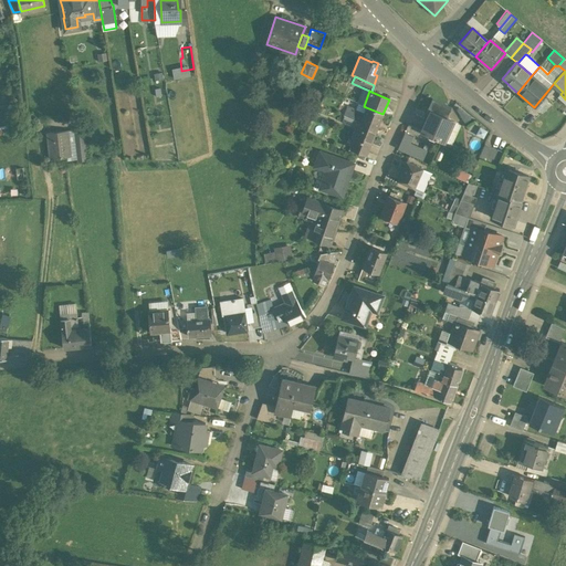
[(428,115),(419,133),(444,144),(446,143),(454,123),(456,122),(447,117),(451,108),(432,100),(426,114),(428,115)]
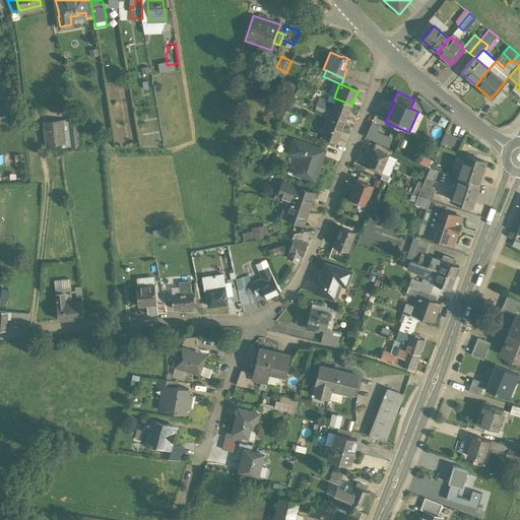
[(316,107),(330,113),(336,99),(334,98),(323,92),(321,99),(319,99),(316,107)]
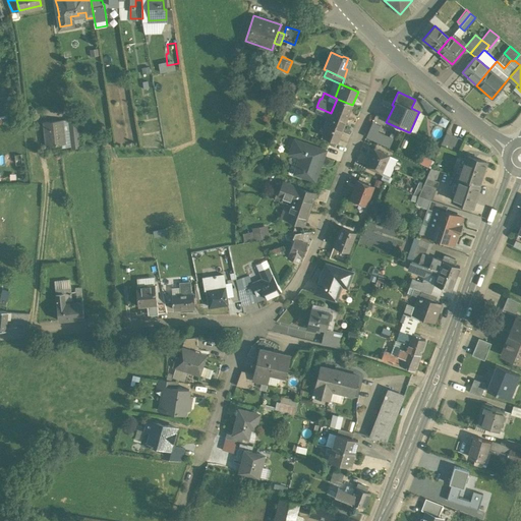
[(352,105),(337,99),(331,113),(346,119),(352,105)]
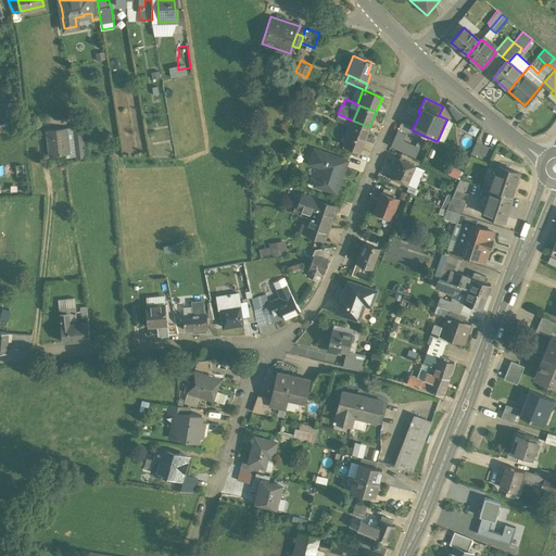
[(351,126),(353,121),(338,114),(336,121),(344,124),(351,126)]
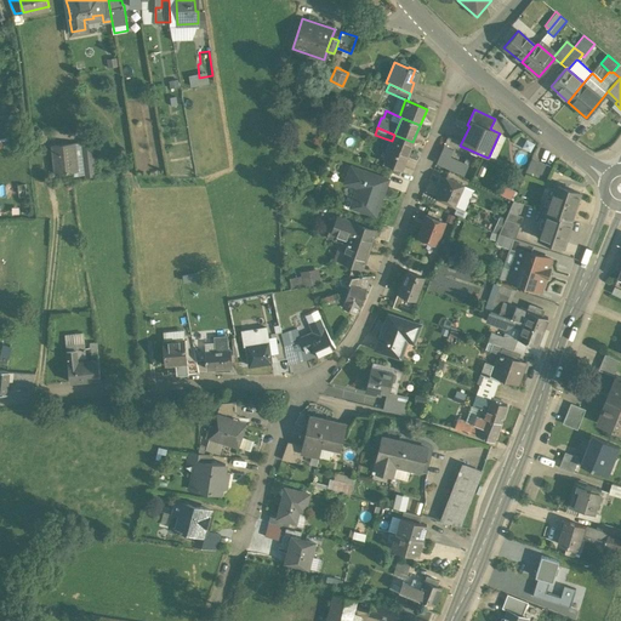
[(412,142),(394,135),(392,141),(383,161),(387,163),(402,169),(412,142)]
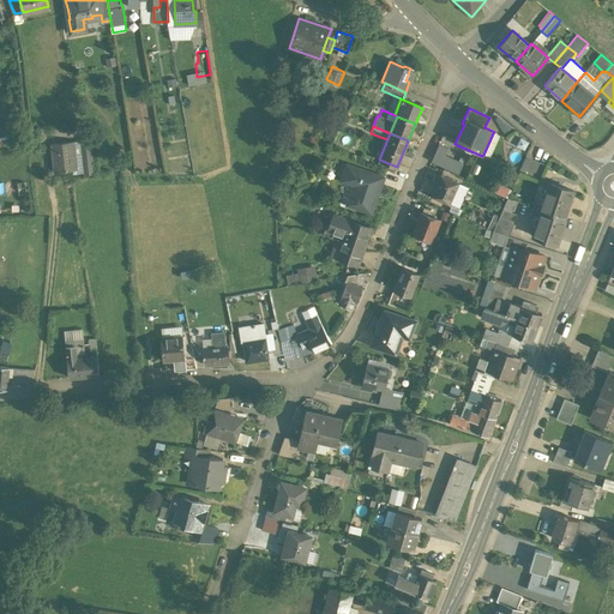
[(493,133),(483,155),(489,157),(500,136),(493,133)]
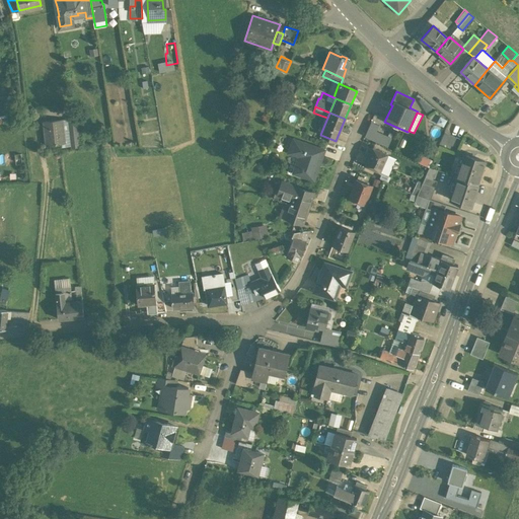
[(76,117),(69,118),(72,145),(79,144),(76,117)]
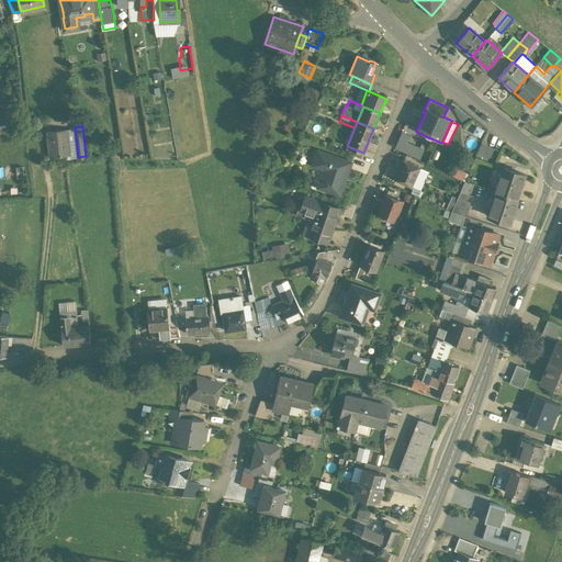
[(75,127),(68,128),(70,153),(71,158),(78,157),(75,127)]
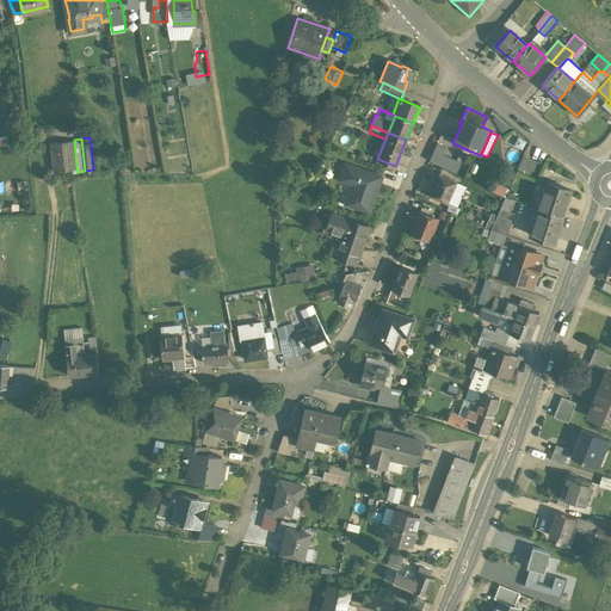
[(74,140),(51,142),(54,168),(76,166),(74,140)]
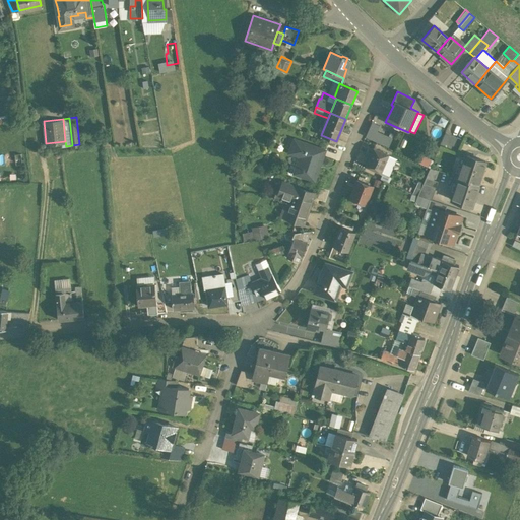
[(365,138),(388,149),(392,139),(377,133),(379,129),(371,125),(365,138)]
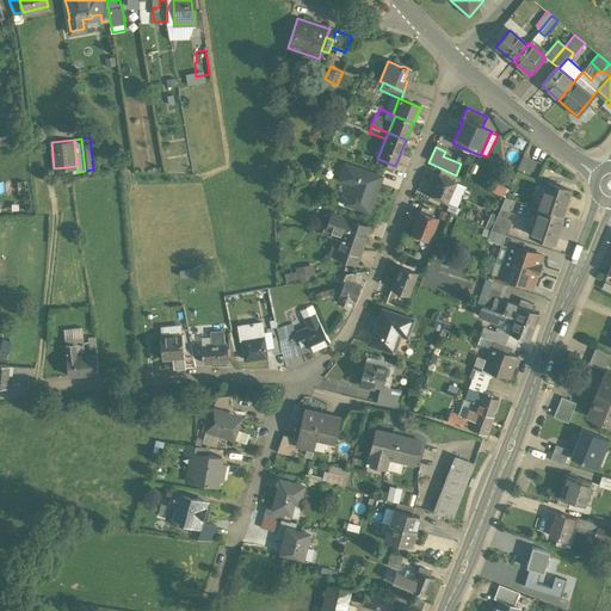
[(543,165),(523,156),(517,171),(537,179),(543,165)]
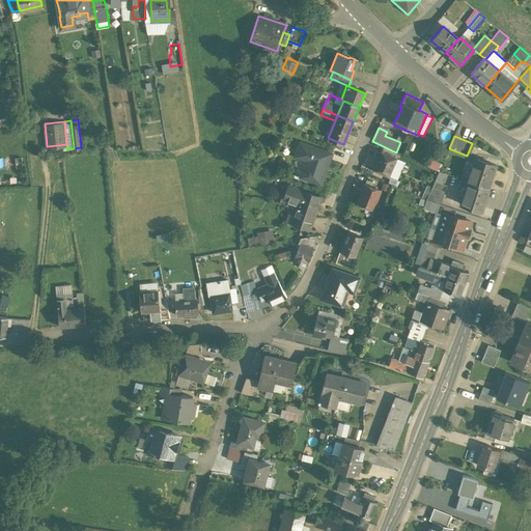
[(343,144),(331,139),(328,145),(340,151),(343,144)]
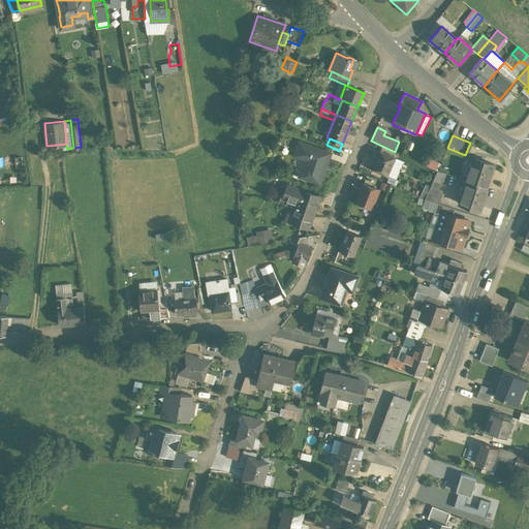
[(330,154),(320,151),(321,150),(299,142),(294,153),(304,157),(298,176),(319,184),(330,154)]
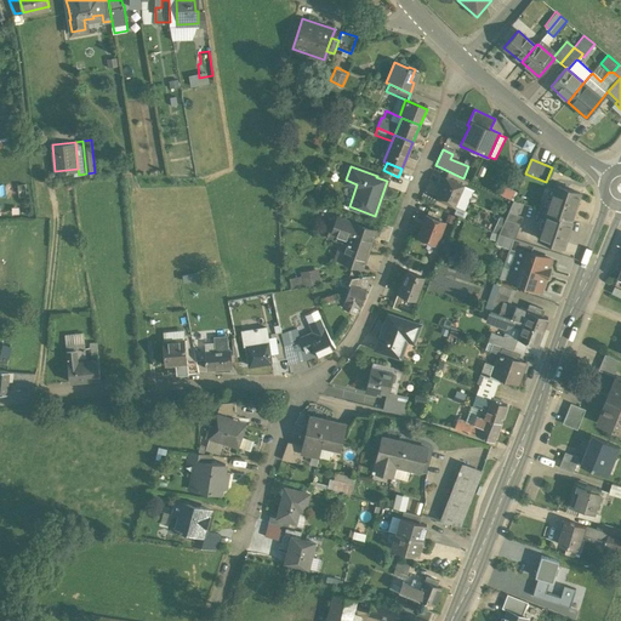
[(445,177),(436,200),(455,209),(465,186),(445,177)]
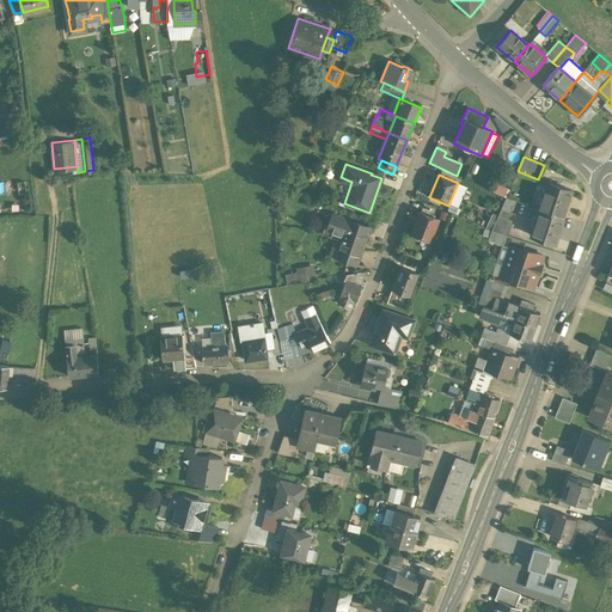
[(571,190),(548,182),(538,208),(540,208),(563,216),(571,190)]
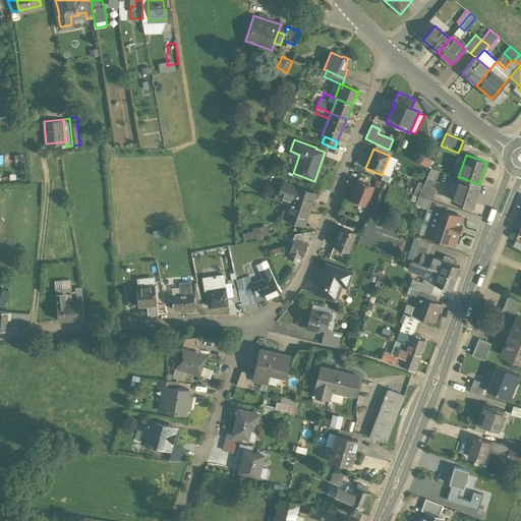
[(419,163),(430,168),(433,161),(422,156),(419,163)]
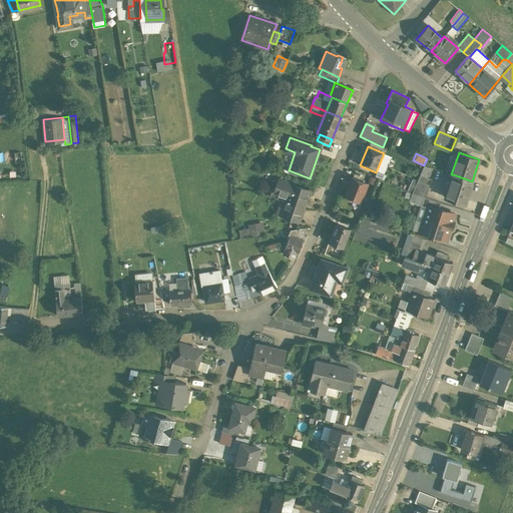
[(370,177),(356,171),(353,179),(367,184),(370,177)]
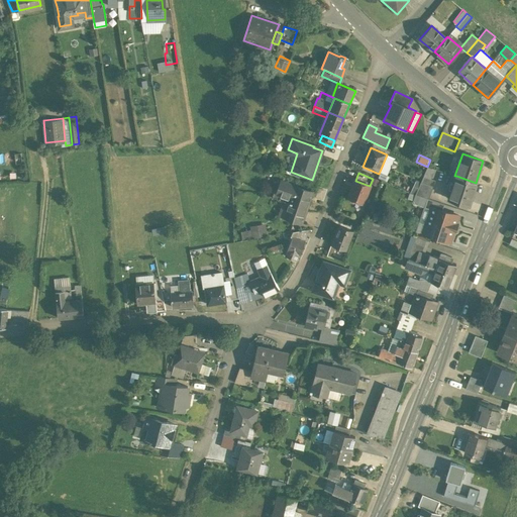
[(423,176),(421,182),(433,186),(435,180),(423,176)]
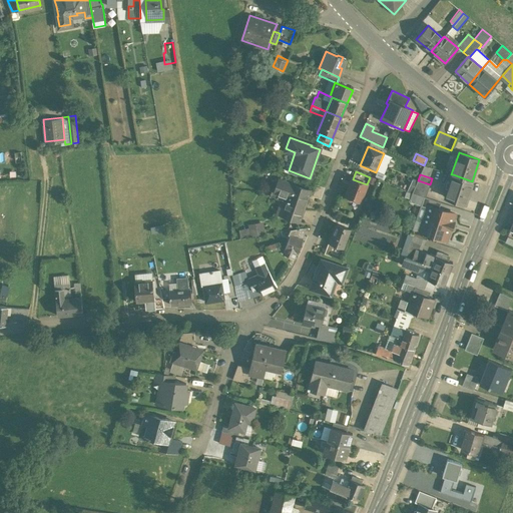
[(472,181),(453,174),(445,196),(465,203),(472,181)]
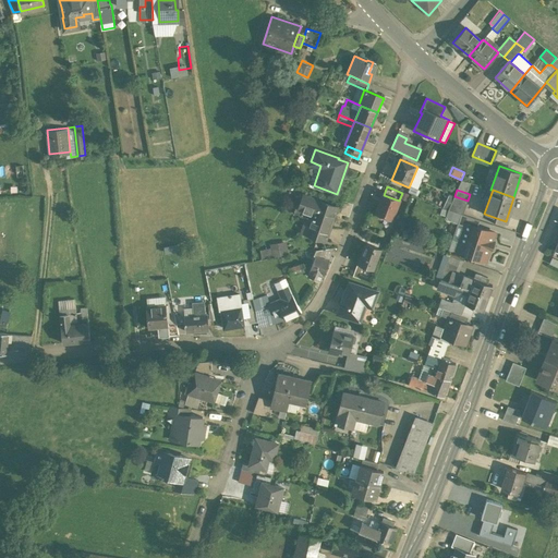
[(384,195),(376,214),(376,215),(377,218),(380,219),(384,218),(385,217),(392,220),(399,201),(384,195)]
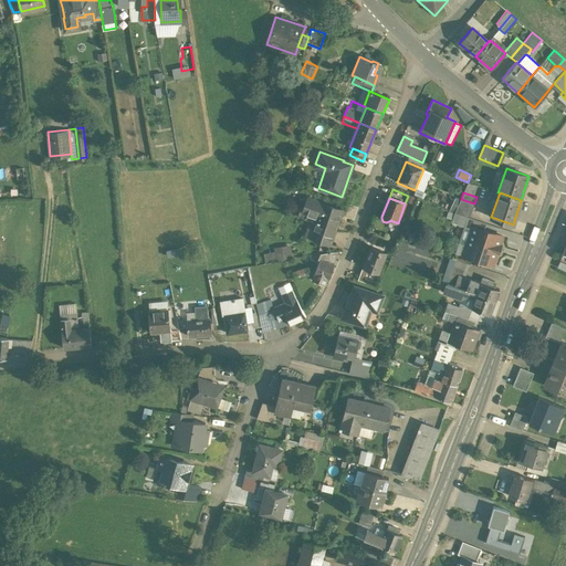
[(341,210),(307,199),(303,210),(318,216),(312,234),(329,241),(338,217),(341,210)]
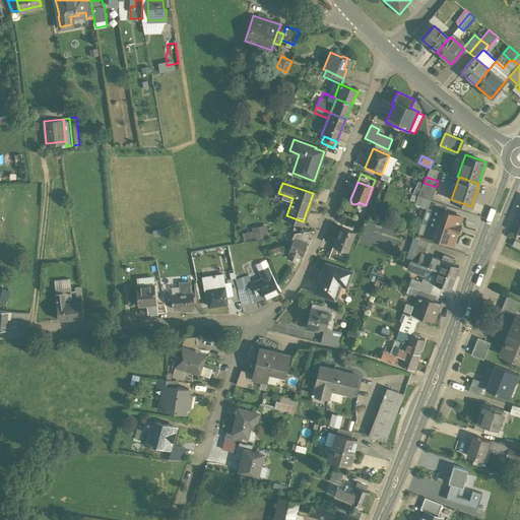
[(430,199),(431,200),(436,187),(424,183),(417,195),(430,199)]
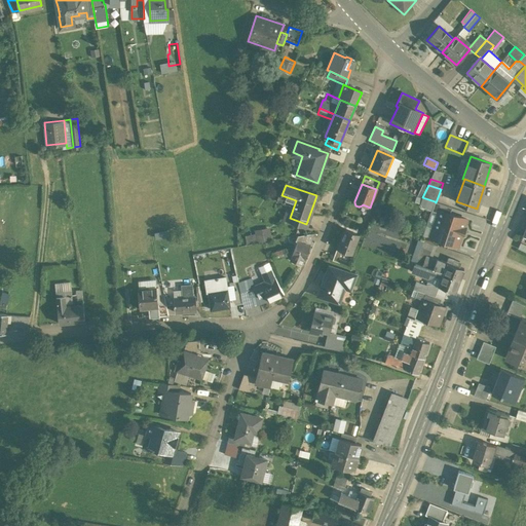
[(331,193),(318,189),(316,195),(314,201),(327,205),(331,193)]
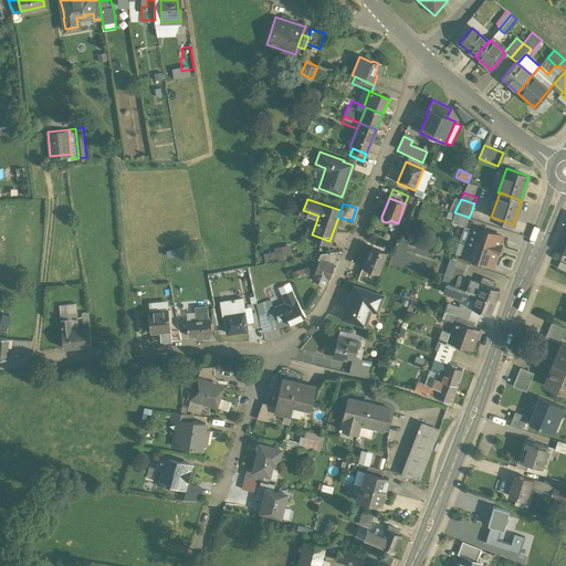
[(469,218),(468,217),(464,227),(472,229),(473,226),(484,230),(486,223),(469,218)]
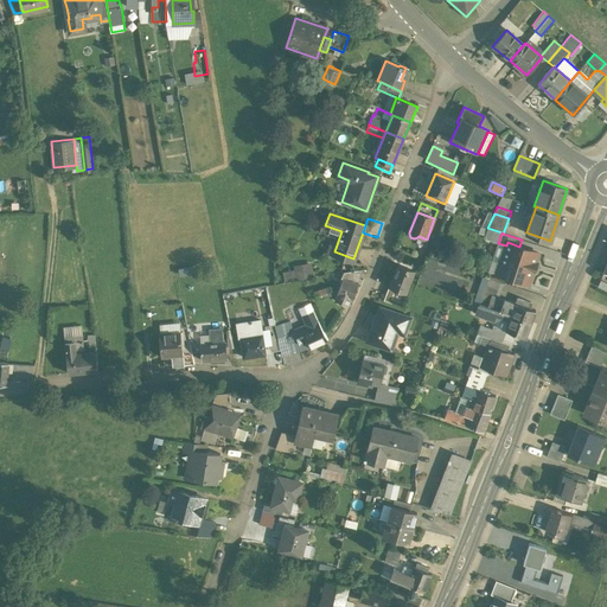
[(519,247),(508,242),(506,246),(500,263),(503,264),(500,275),(529,285),(532,272),(534,272),(537,262),(536,261),(538,253),(519,247)]
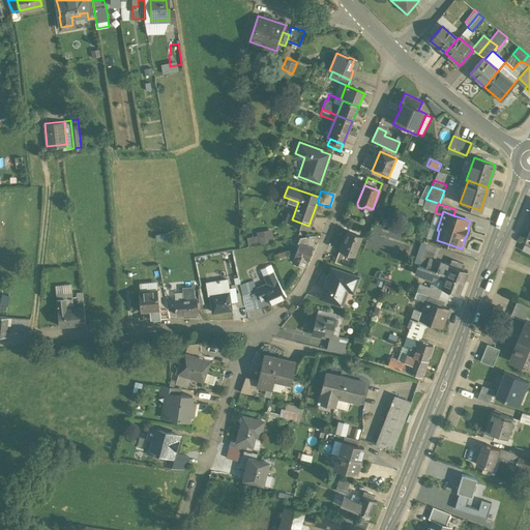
[(379,235),(375,246),(400,256),(408,235),(374,223),(371,232),(379,235)]
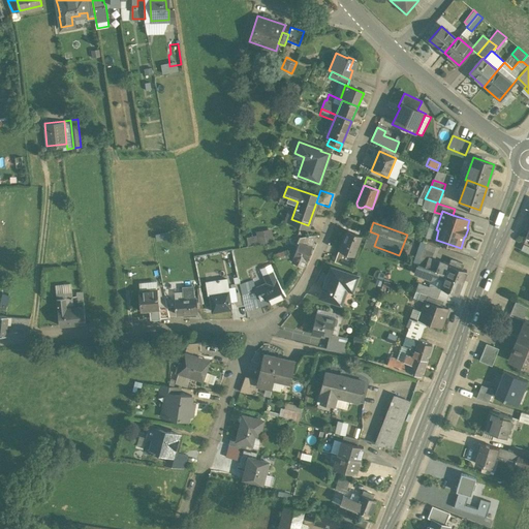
[(256,230),(258,243),(274,241),(272,227),(256,230)]
